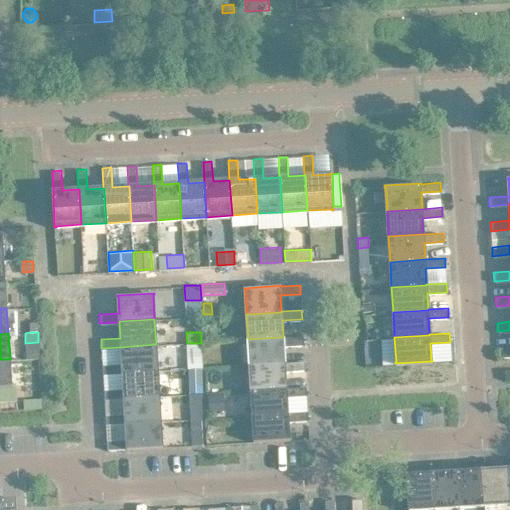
[(248,339),(250,364),(285,362),(283,345),(303,344),(303,335),(283,336),(283,337),(248,339)]
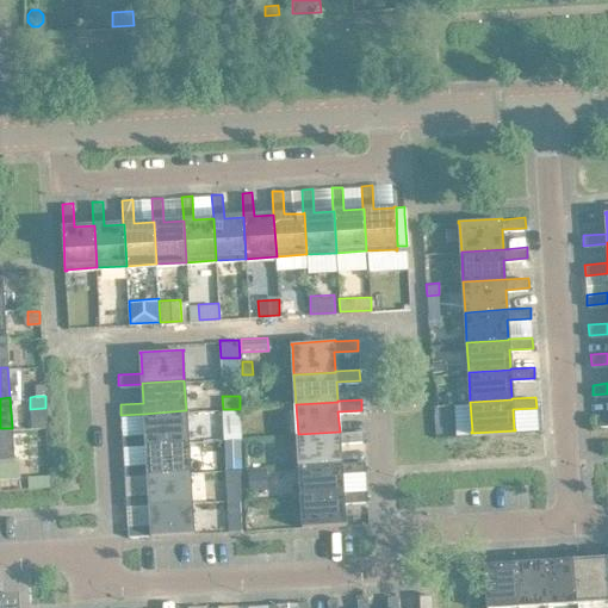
[(240,409),(223,409),(223,439),(224,439),(241,438),(240,409)]
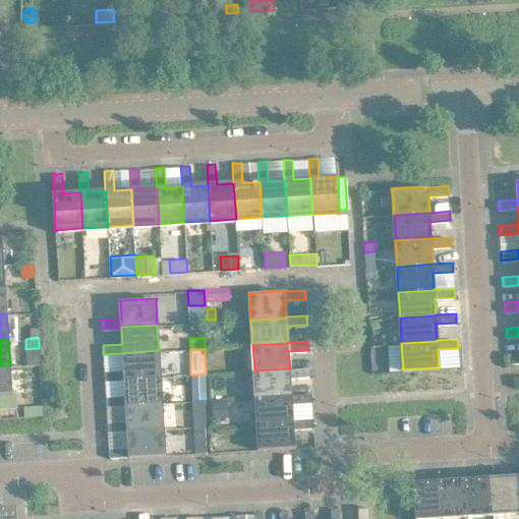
[(105,380),(125,379),(160,377),(159,350),(123,353),(124,369),(104,370),(105,380)]
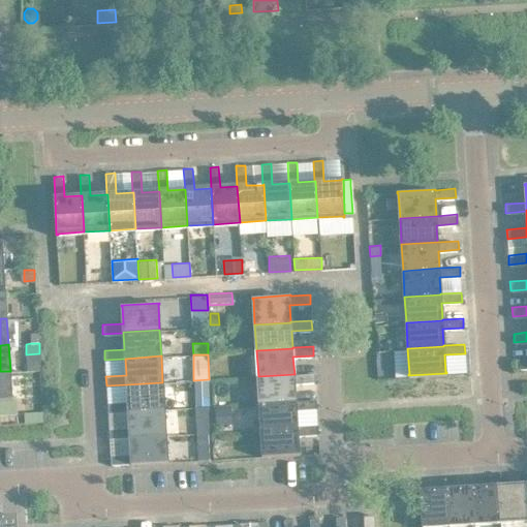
[(526,358),(515,360),(516,369),(526,367),(526,358)]
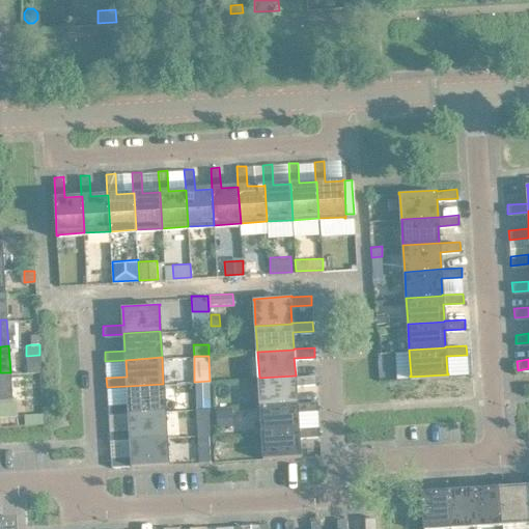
[(0,416),(18,415),(17,399),(14,399),(12,397),(11,397),(10,372),(0,372),(0,416)]
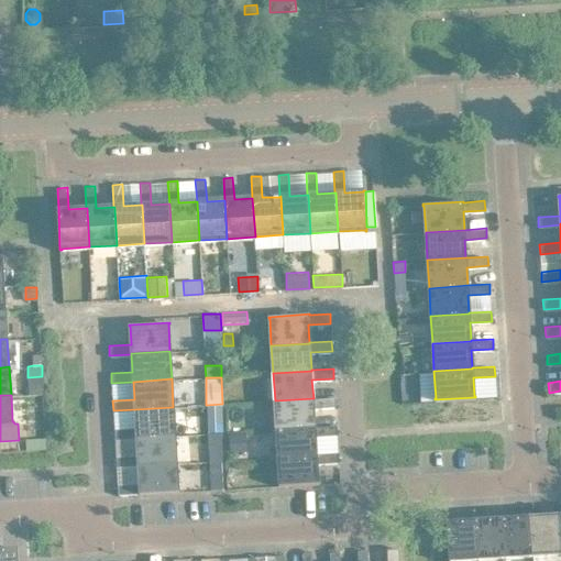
[(275,400),(276,428),(315,426),(314,407),(336,406),(334,396),(314,398),(275,400)]
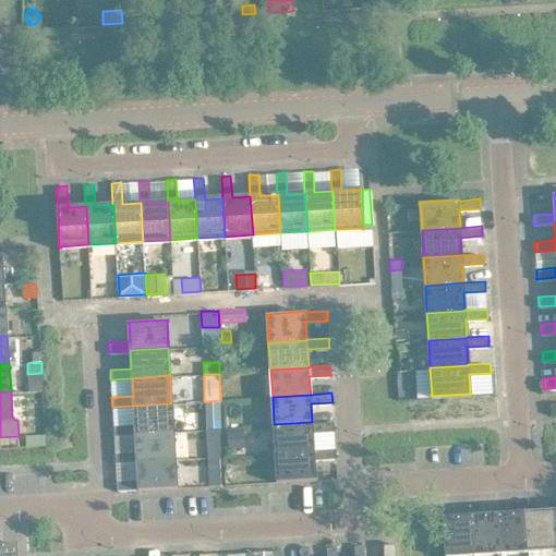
[(220,400),(205,401),(206,427),(219,427),(221,427),(220,400)]
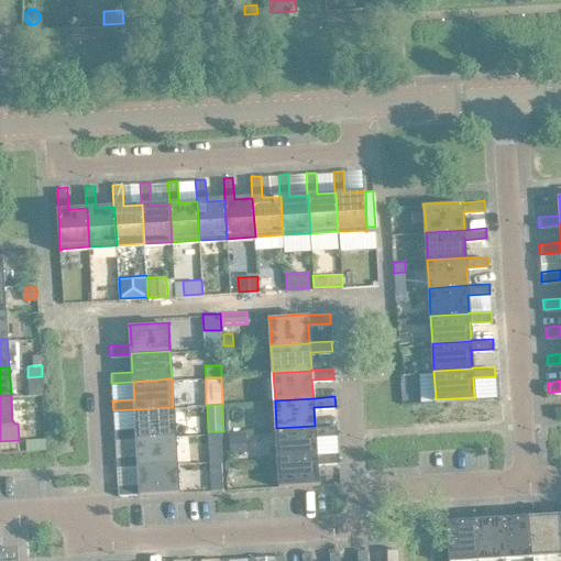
[(114,438),(136,437),(175,435),(173,407),(135,409),(136,427),(114,429),(114,438)]
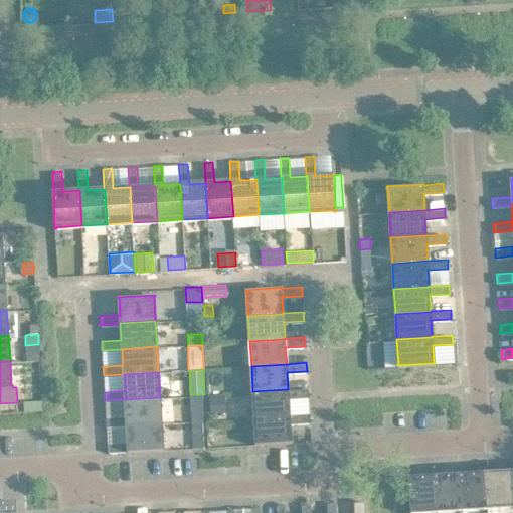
[(252,391),(254,416),(290,414),(289,398),(309,396),(308,387),(288,389),(252,391)]
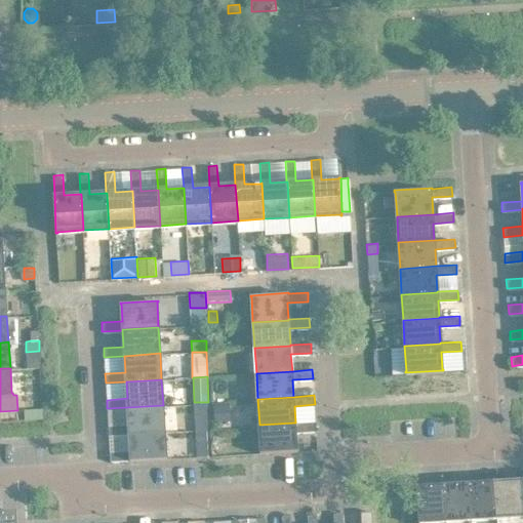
[(206,402),(194,402),(195,413),(207,413),(206,402)]
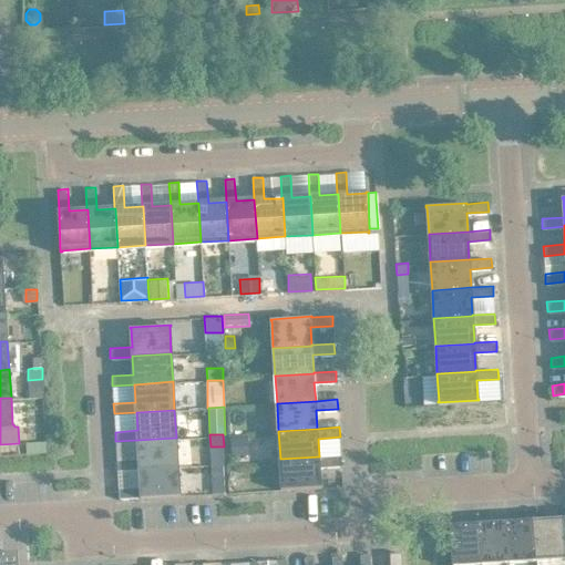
[(248,435),(230,435),(232,453),(249,453),(248,435)]
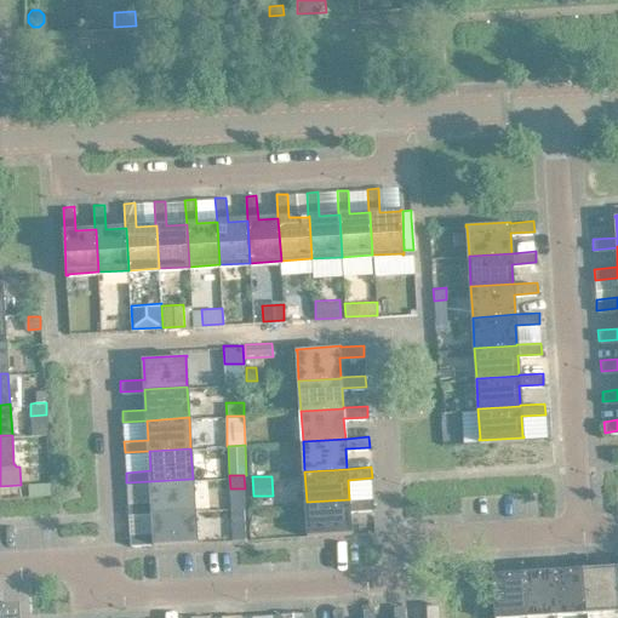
[(129,514),(153,511),(195,509),(193,479),(150,481),(152,502),(127,503),(129,514)]
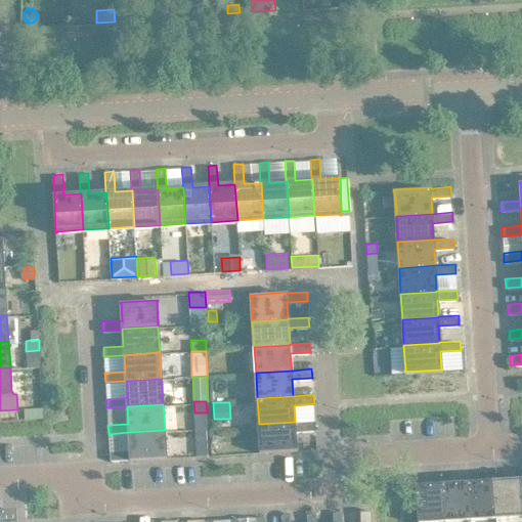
[(42,405),(24,406),(25,418),(42,417),(42,405)]
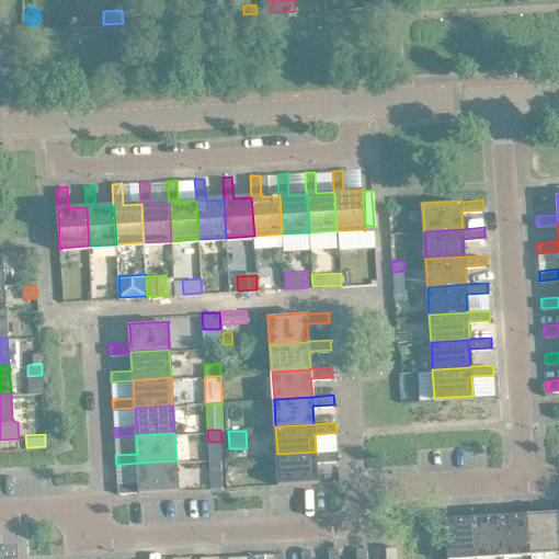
[(316,452),(277,454),(278,481),(277,481),(277,483),(318,481),(318,479),(317,479),(316,461),(338,459),(338,451),(316,452)]
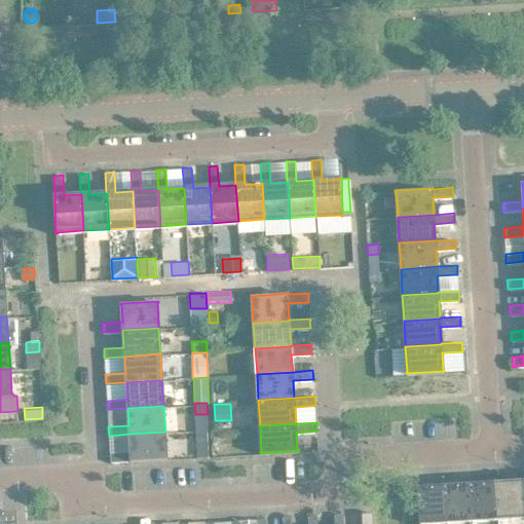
[(129,434),(131,451),(110,452),(110,461),(129,460),(167,458),(167,457),(166,457),(165,432),(129,434)]
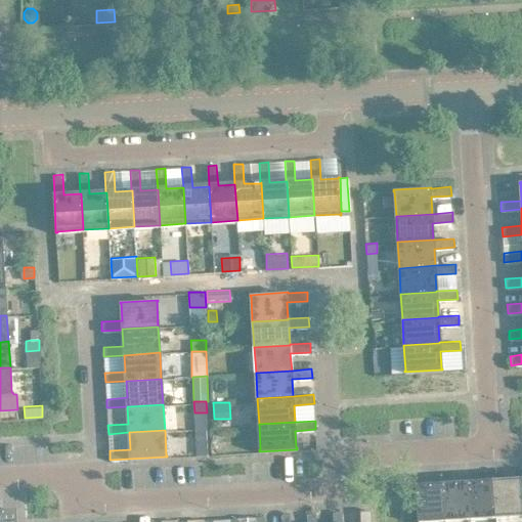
[(208,444),(196,445),(196,454),(207,454),(208,454),(208,444)]
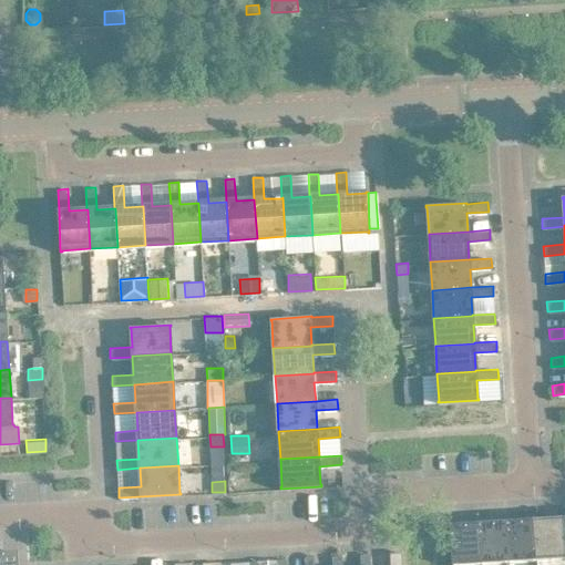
[(562,520),(534,521),(536,560),(564,558),(562,520)]
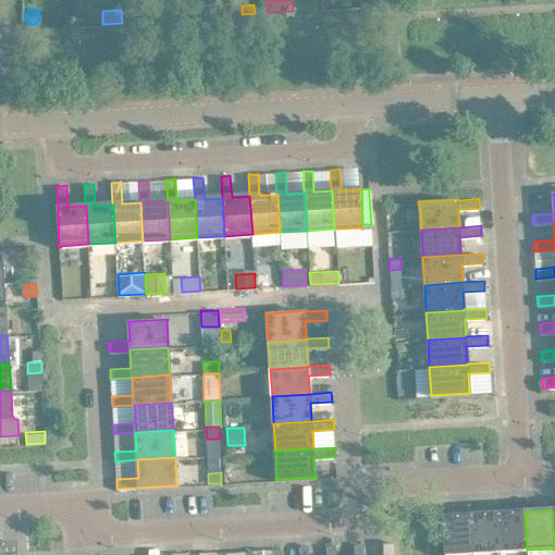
[(525,512),(497,514),(500,552),(527,550),(525,512)]
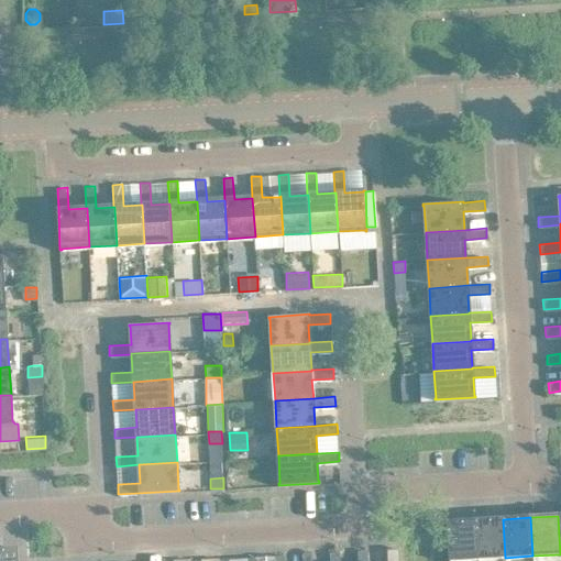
[(503,519),(475,520),(477,559),(505,558),(503,519)]
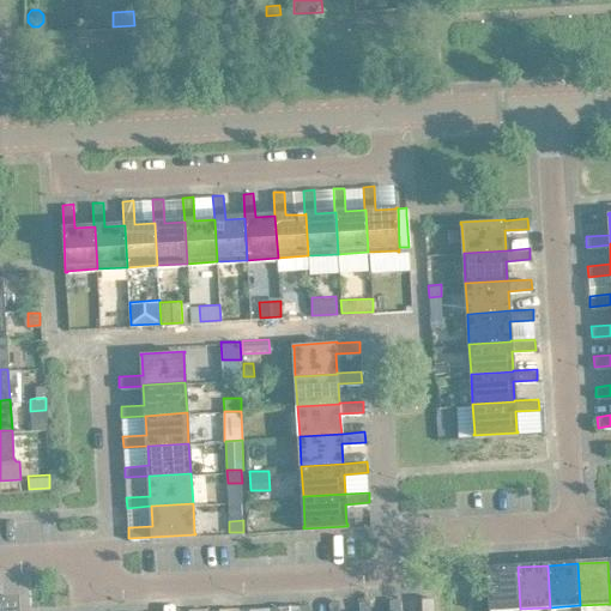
[(520,609),(518,567),(488,569),(488,568),(487,568),(488,610),(490,610),(491,610),(520,609)]
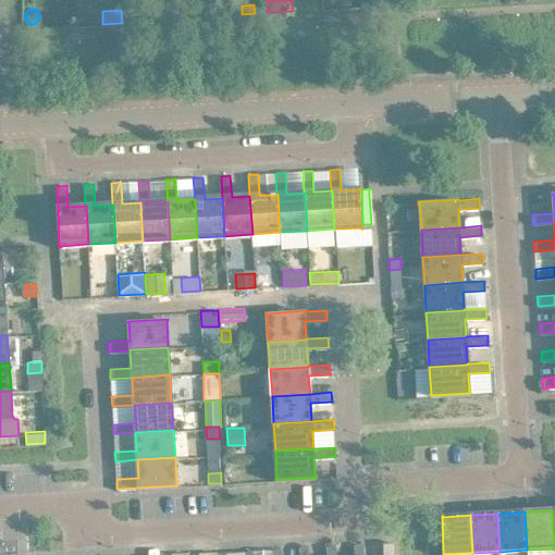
[(382,542),(383,554),(395,554),(395,541),(382,542)]
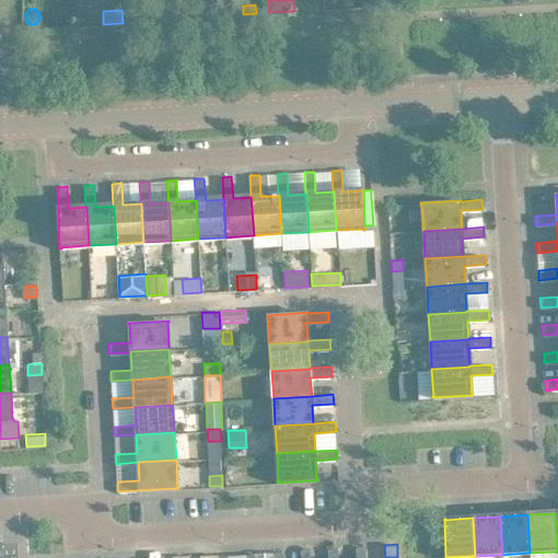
[(0,557),(18,557),(18,545),(16,545),(16,546),(0,547),(0,557)]
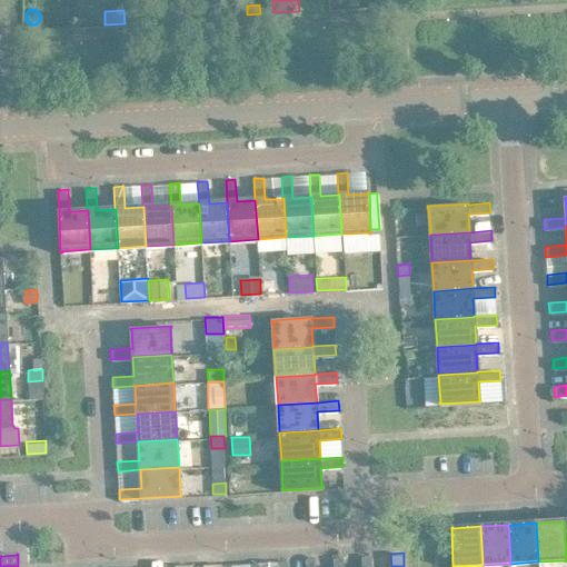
[(361,556),(361,566),(370,566),(370,555),(361,556)]
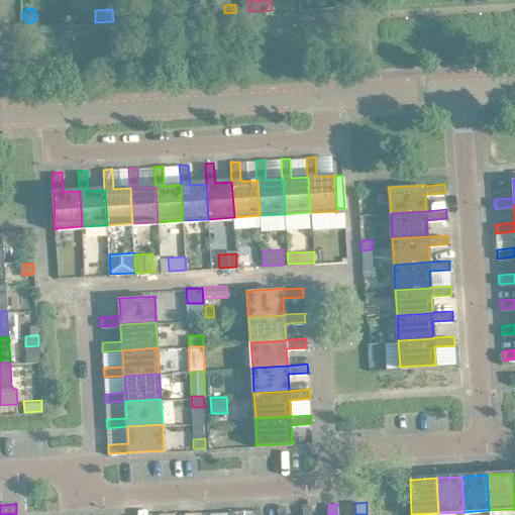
[(303,506),(303,514),(311,514),(311,506),(303,506)]
